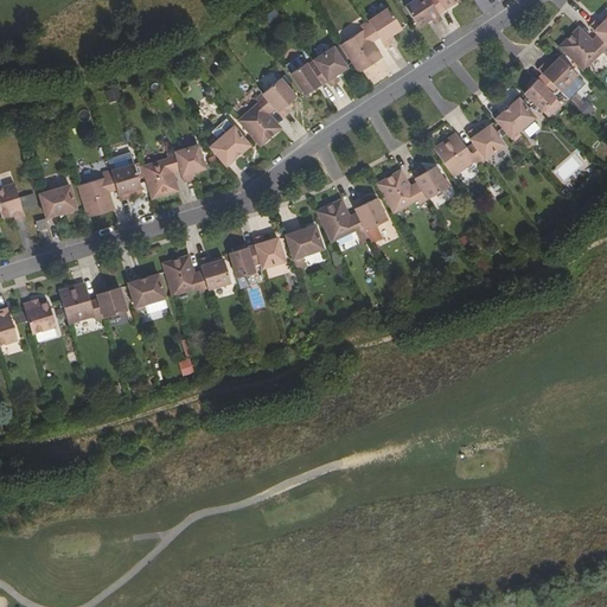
[(440,16),(429,0),(417,0),(407,8),(420,29),(432,20),(435,26),(443,20),(440,16)]
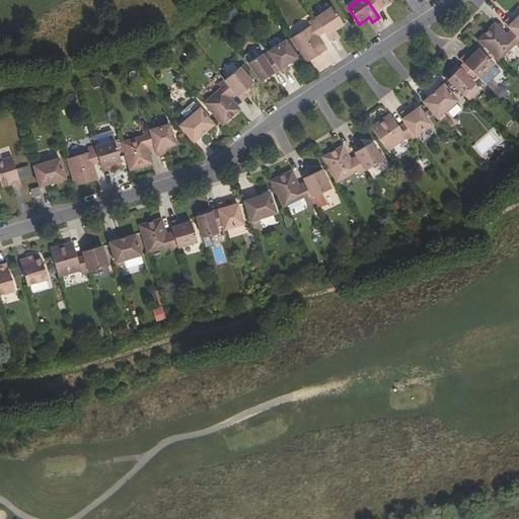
[(387,2),(390,0),(391,2),(395,0),(394,0),(367,0),(376,13),(389,4),(387,2)]
